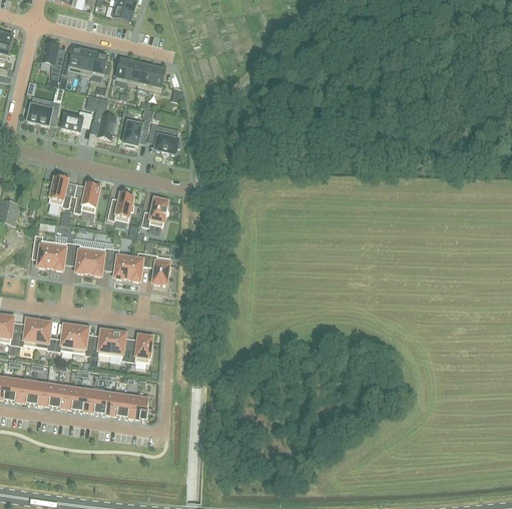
[(113,6),(132,11),(135,1),(132,0),(117,0),(115,6),(113,5),(113,6)]
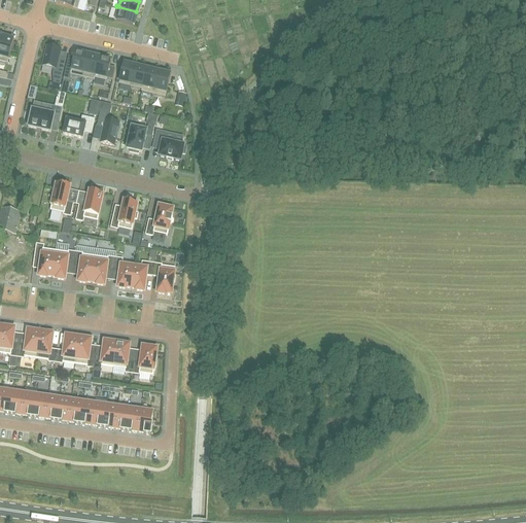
[(136,11),(116,6),(113,16),(133,23),(136,11)]
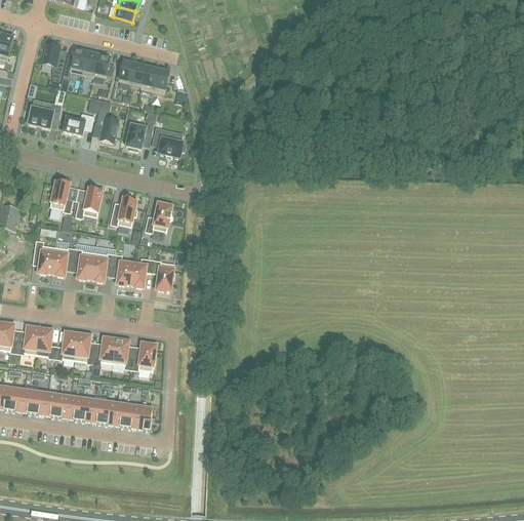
[(13,36),(1,33),(0,37),(0,57),(6,59),(9,48),(11,48),(13,40),(12,40),(13,36)]
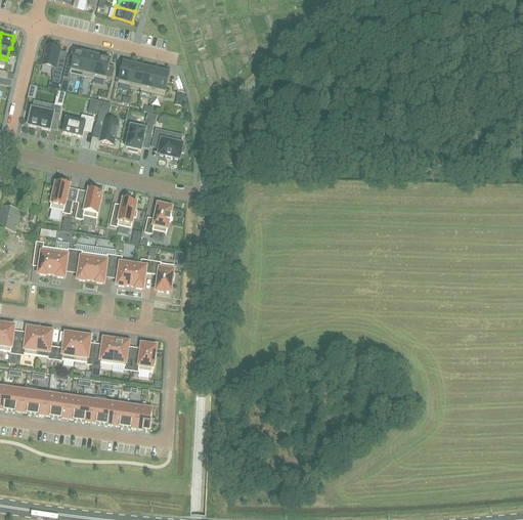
[(59,46),(46,43),(41,62),(51,65),(51,80),(58,81),(64,53),(58,52),(59,46)]
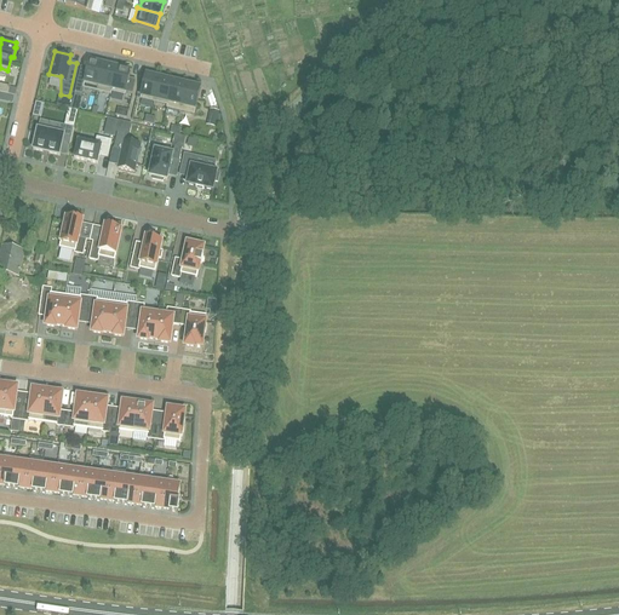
[(80,91),(82,84),(96,87),(102,61),(89,57),(85,72),(79,70),(74,88),(80,91)]
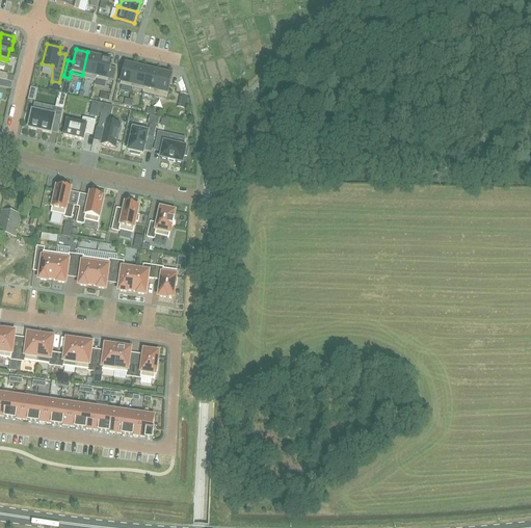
[(87,52),(82,75),(94,78),(99,55),(87,52)]
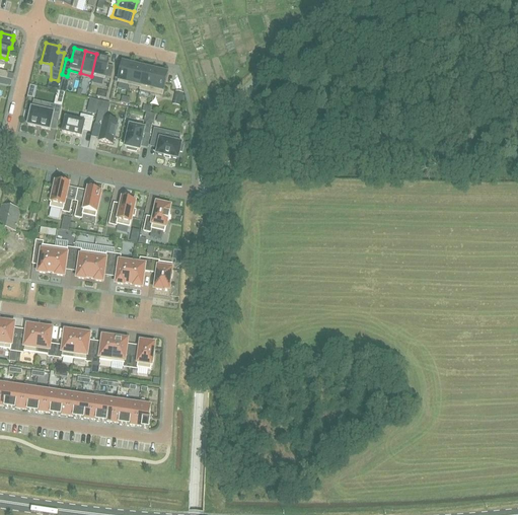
[(108,56),(96,54),(91,76),(92,76),(92,73),(103,76),(104,74),(109,75),(113,63),(107,62),(108,56)]
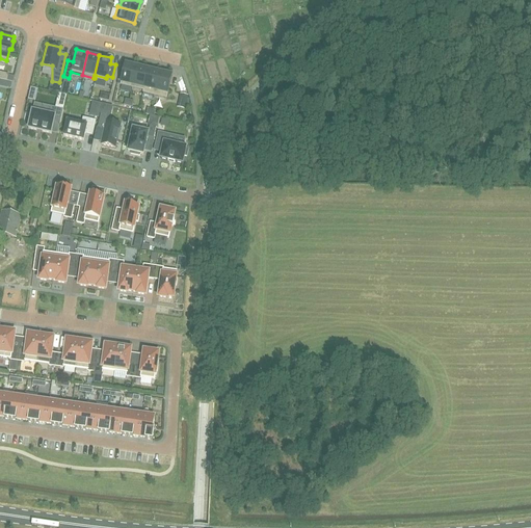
[(131,84),(136,63),(124,60),(120,81),(131,84)]
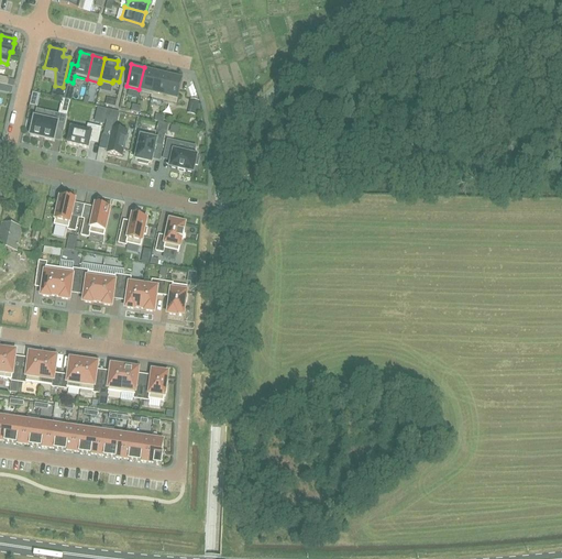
[(150,95),(151,95),(156,70),(144,67),(139,89),(151,91),(150,95)]
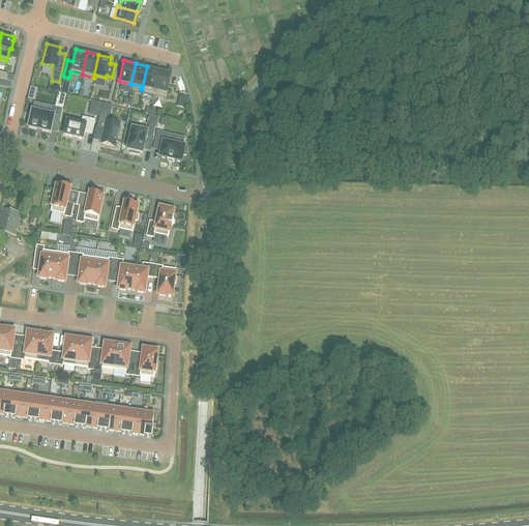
[(158,68),(147,66),(142,89),(153,91),(158,68)]
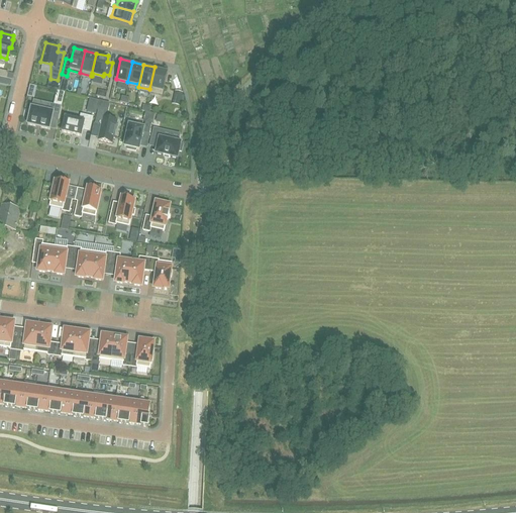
[(155,67),(149,89),(161,92),(170,94),(173,82),(164,79),(167,70),(155,67)]
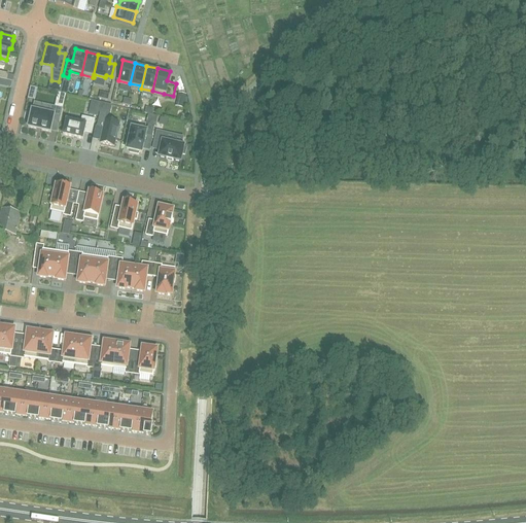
[(176,97),(183,98),(185,91),(178,90),(176,97)]
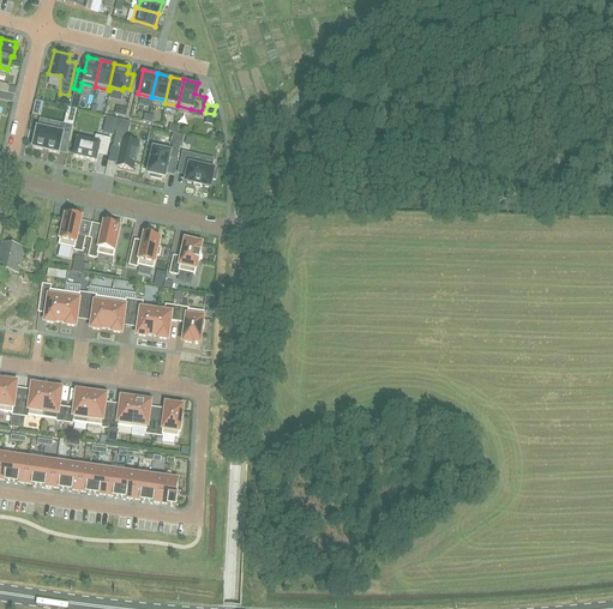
[(58,150),(58,149),(60,137),(68,138),(72,122),(58,119),(55,128),(36,124),(36,127),(32,126),(29,139),(32,140),(32,143),(31,143),(31,144),(32,144),(56,149),(56,150),(58,150)]
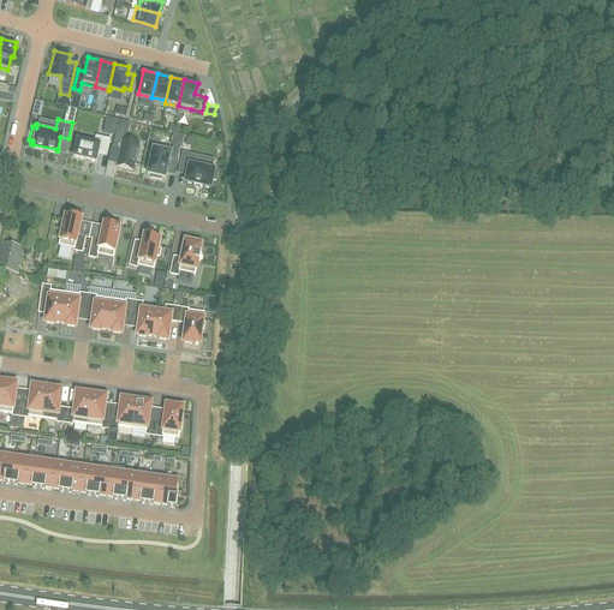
[(115,126),(112,143),(120,145),(115,162),(132,167),(138,139),(123,136),(124,129),(115,126)]
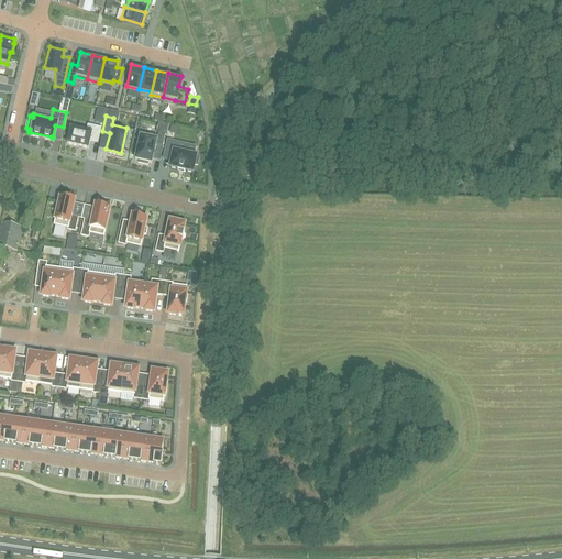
[(87,145),(89,136),(97,138),(100,124),(87,121),(86,128),(70,124),(66,140),(87,145)]
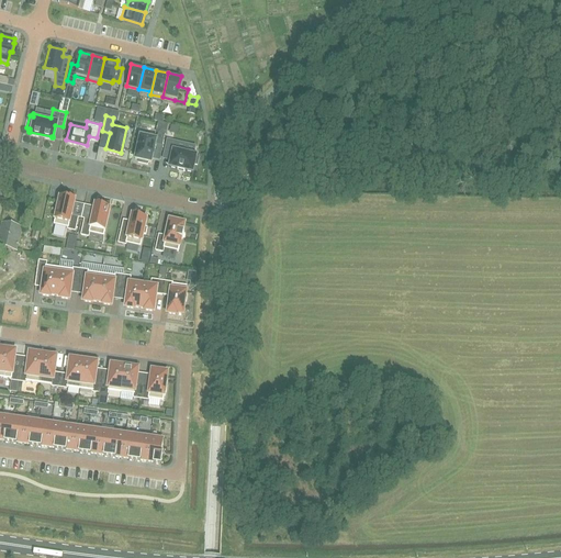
[(139,130),(134,156),(137,156),(136,158),(146,160),(147,158),(150,159),(155,141),(161,143),(164,131),(157,129),(156,133),(139,130)]
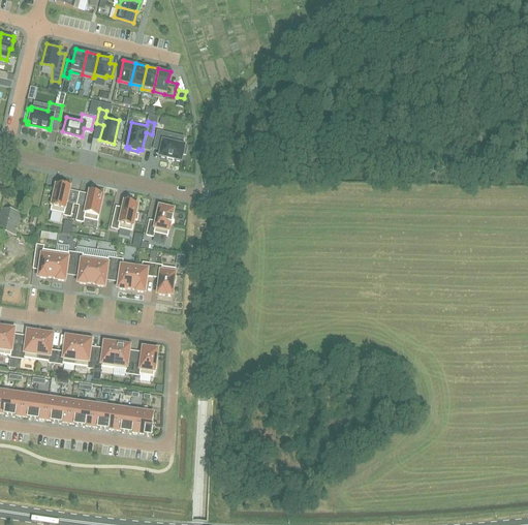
[(184,142),(163,136),(164,130),(156,128),(154,141),(161,143),(158,154),(181,159),(182,151),(185,152),(186,144),(184,144),(184,142)]
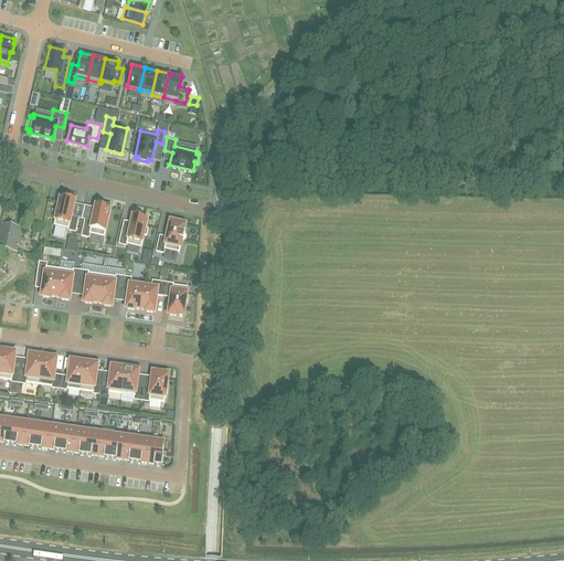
[(67,226),(75,229),(77,215),(71,213),(74,196),(65,194),(65,196),(60,194),(53,222),(67,225),(67,226)]
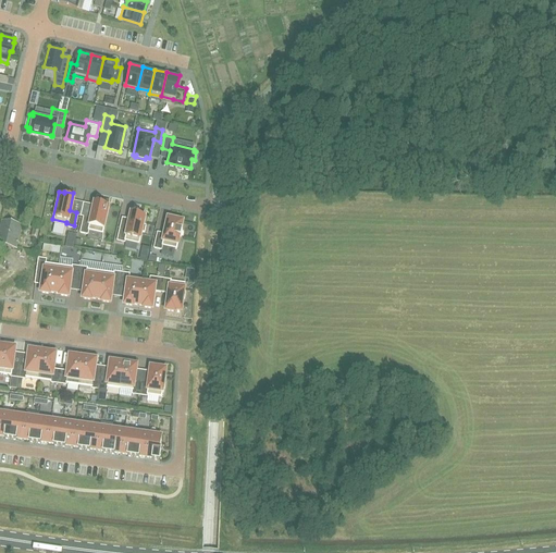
[(102,230),(108,203),(102,201),(102,199),(94,198),(89,216),(83,213),(79,229),(87,231),(88,226),(102,230)]
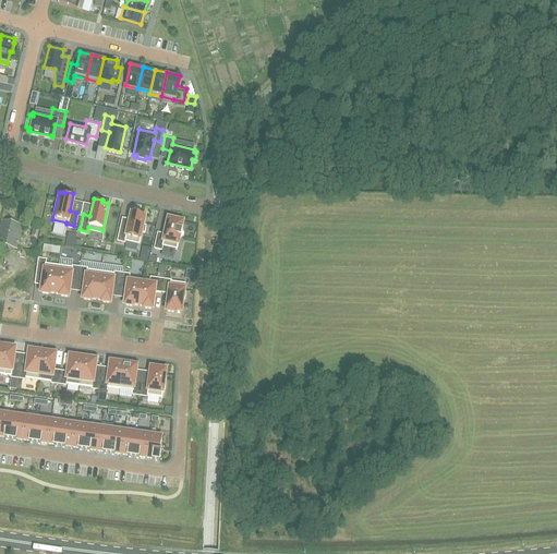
[(130,208),(126,226),(120,225),(117,238),(124,239),(124,238),(138,241),(142,229),(144,229),(145,221),(143,221),(145,213),(138,212),(140,211),(130,208)]
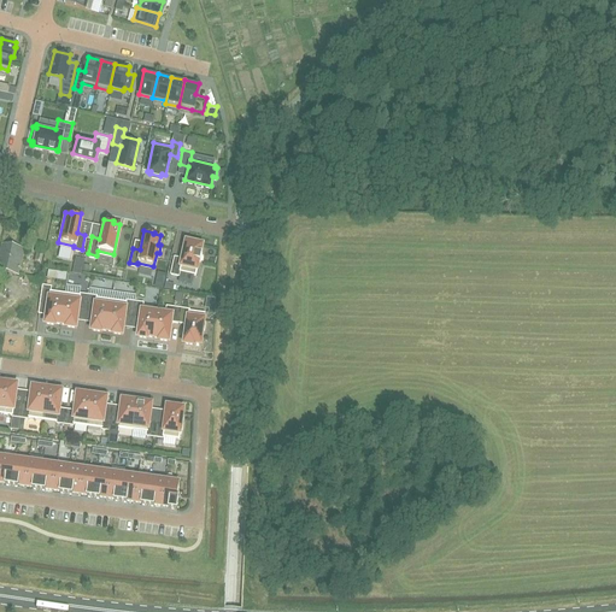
[(200,249),(201,241),(194,240),(194,237),(187,236),(187,237),(185,237),(181,256),(174,253),(170,271),(179,272),(179,269),(194,271),(198,258),(199,258),(201,249),(200,249)]
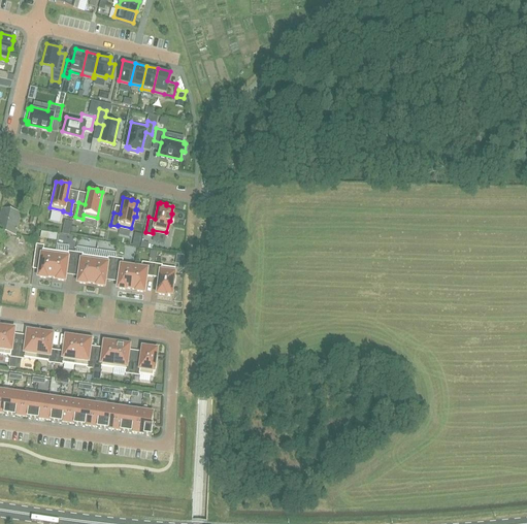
[(1,205),(0,209),(0,228),(14,231),(20,209),(1,205)]
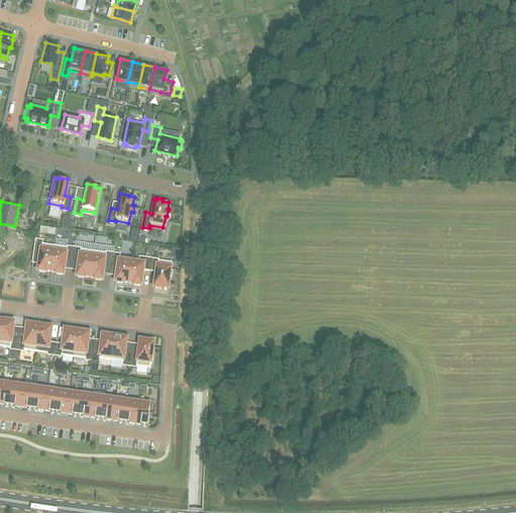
[(49,269),(54,242),(41,240),(42,237),(34,236),(32,250),(39,251),(36,268),(45,270),(45,268),(49,269)]
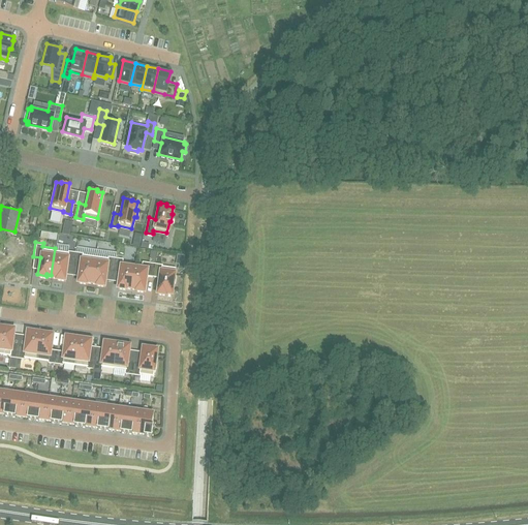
[(66,261),(73,263),(75,250),(67,249),(67,250),(55,248),(51,275),(56,276),(56,277),(64,278),(66,261)]
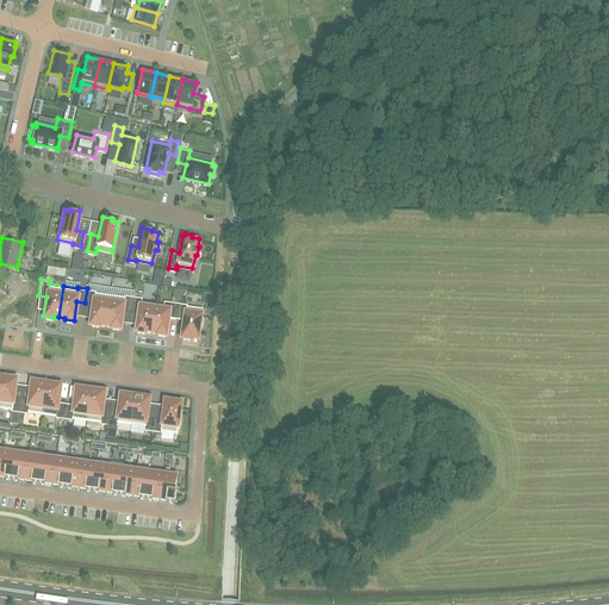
[(99,323),(105,323),(110,293),(94,291),(95,289),(87,288),(85,303),(92,304),(89,323),(99,324),(99,323)]
